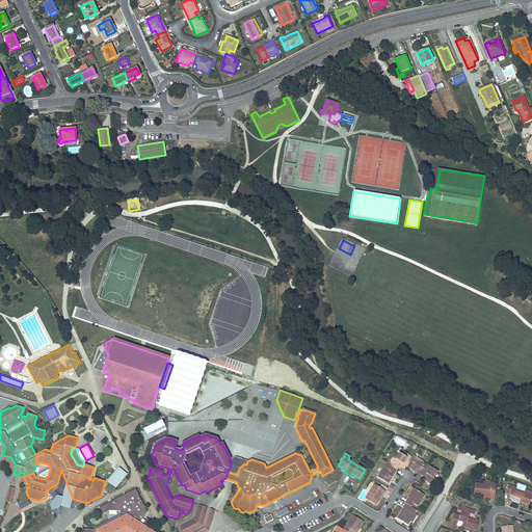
[(394,457),(390,464),(397,469),(399,466),(401,462),(403,463),(401,467),(404,469),(406,466),(411,457),(408,455),(406,457),(400,453),(396,459),(394,457)]
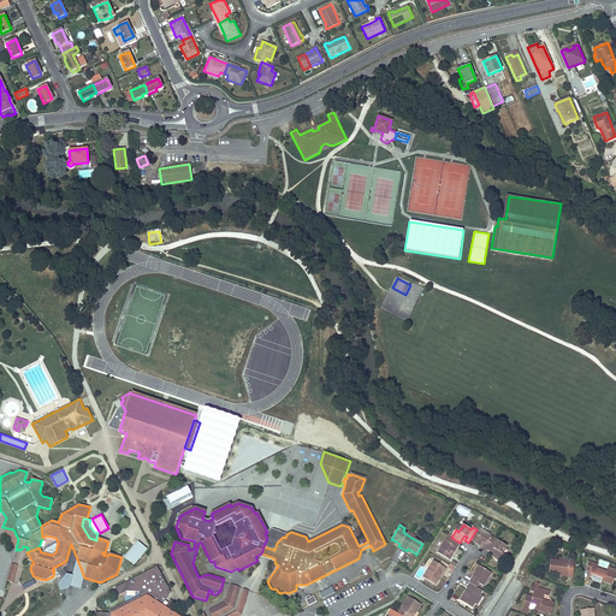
[(13,529),(3,527),(16,550),(18,539),(13,529)]
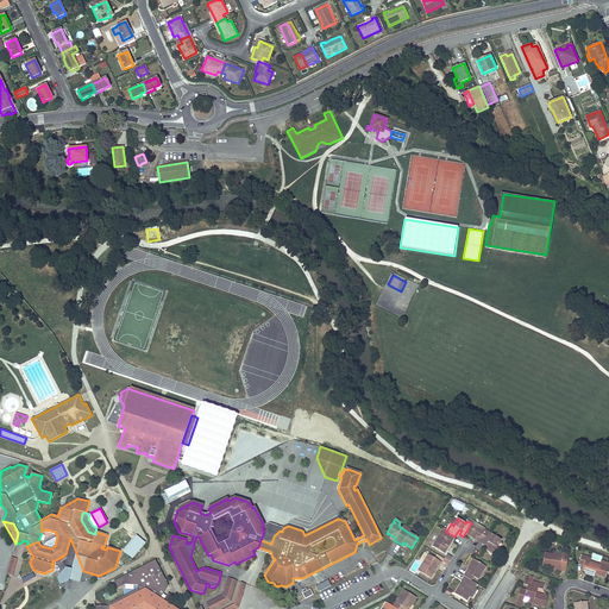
[(471,523),(465,533),(476,539),(477,535),(481,538),(478,541),(482,544),(487,537),(483,533),(485,529),(473,521),(471,523)]
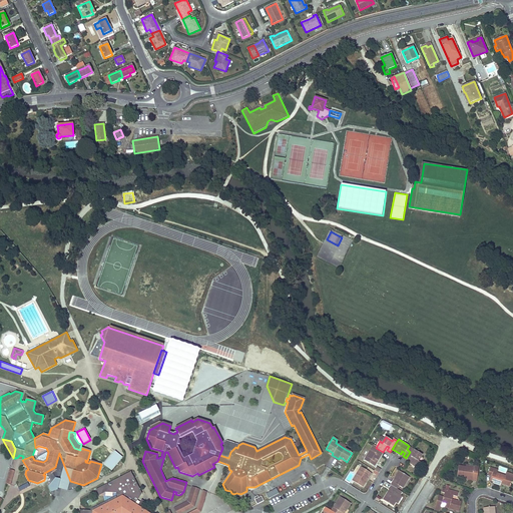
[(226,441),(222,443),(220,444),(222,448),(219,455),(228,458),(230,452),(235,447),(237,448),(238,445),(226,441)]
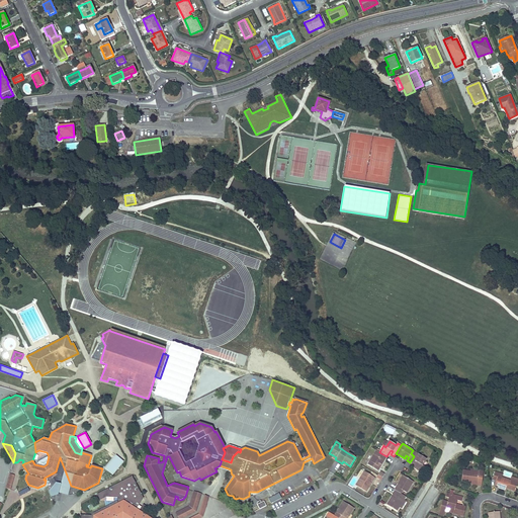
[(379,452),(376,450),(368,464),(378,470),(386,456),(379,452)]
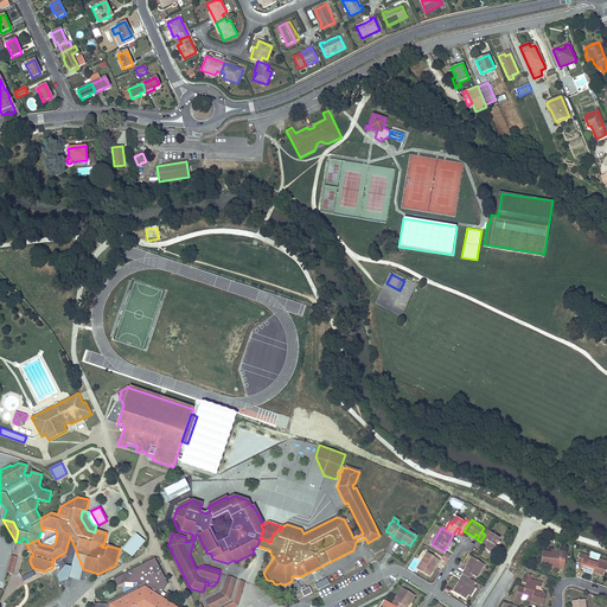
[(485,535),(480,542),(484,543),(486,540),(489,542),(486,545),(484,548),(493,554),(497,547),(494,545),(499,537),(487,530),(485,535)]
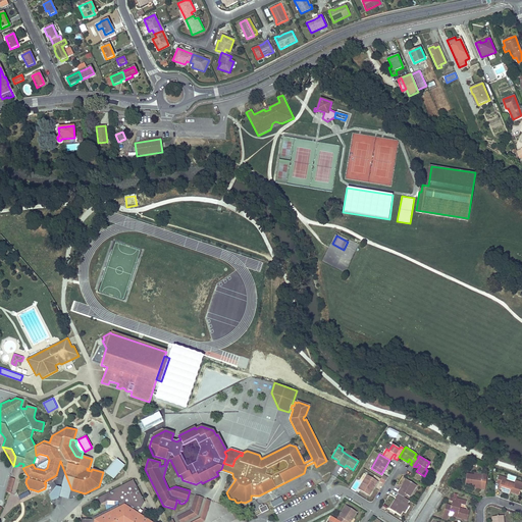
[(125,466),(117,459),(106,472),(114,479),(125,466)]
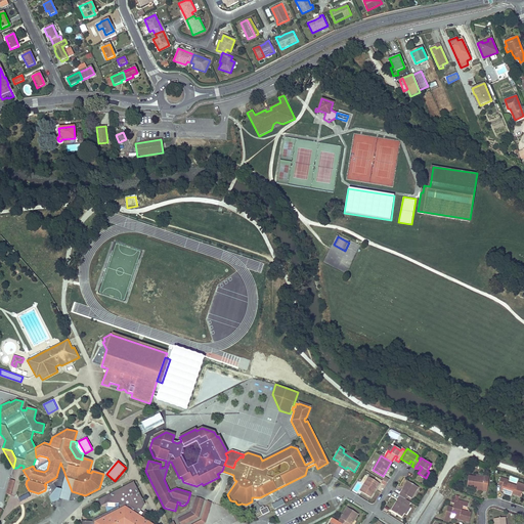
[(475,474),(475,477),(484,478),(483,482),(487,483),(488,476),(475,474)]
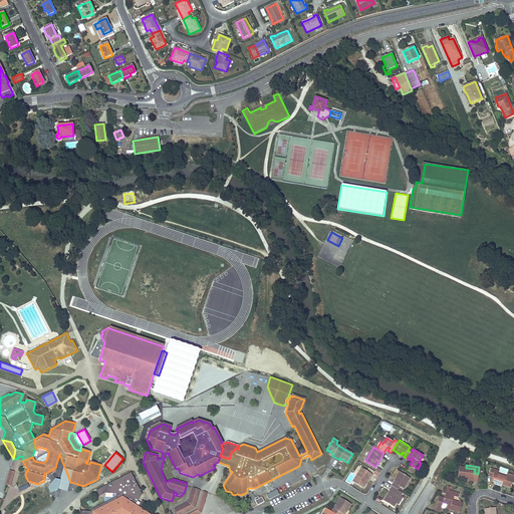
[(458,478),(466,479),(473,480),(473,481),(477,482),(478,474),(474,473),(475,469),(466,468),(459,467),(458,478)]
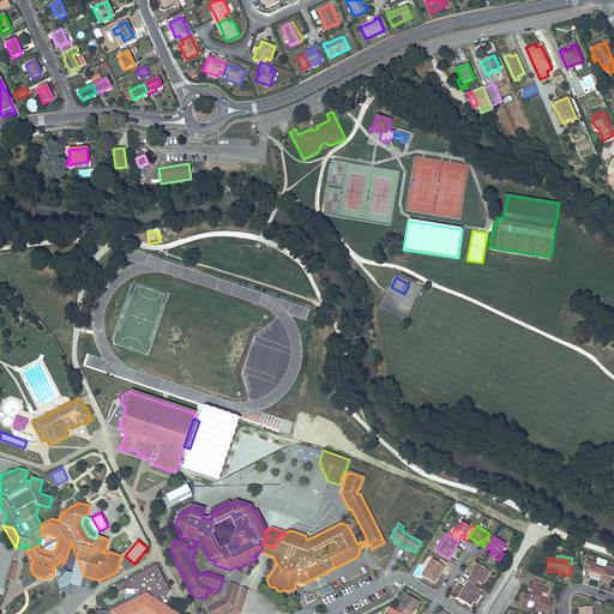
[(432,559),(422,575),(434,583),(444,566),(432,559)]
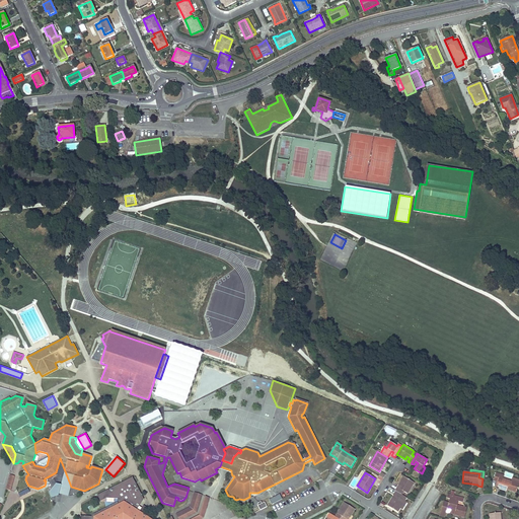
[(496,486),(499,488),(499,487),(507,490),(515,493),(518,484),(503,477),(504,475),(496,472),(493,479),(497,480),(496,486)]
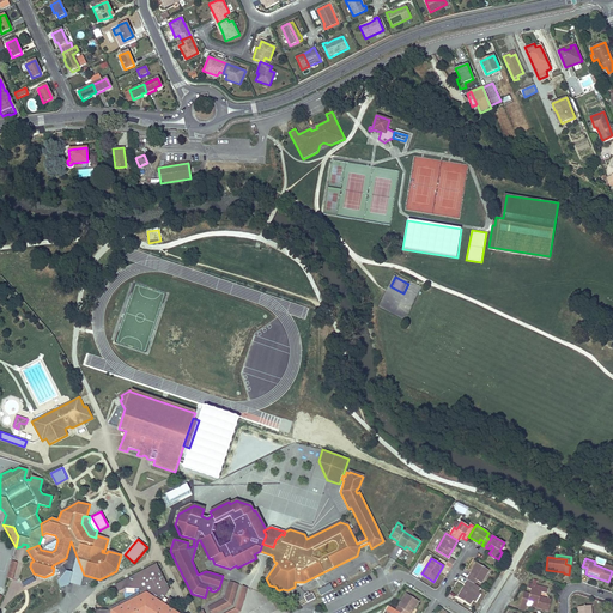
[(11,560),(6,578),(12,580),(17,563),(11,560)]
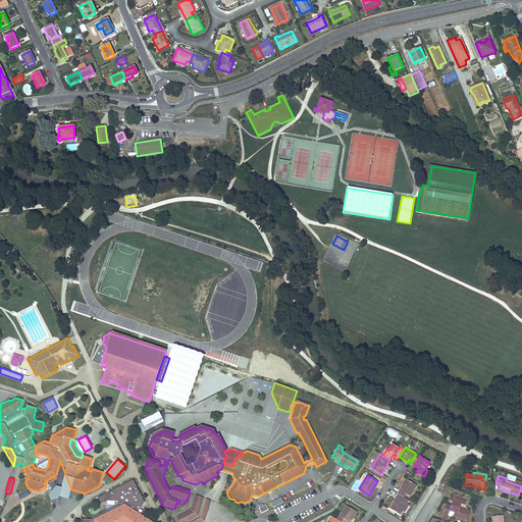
[(400,490),(398,493),(399,493),(404,498),(406,494),(410,497),(416,485),(406,479),(401,487),(404,489),(403,492),(400,490)]
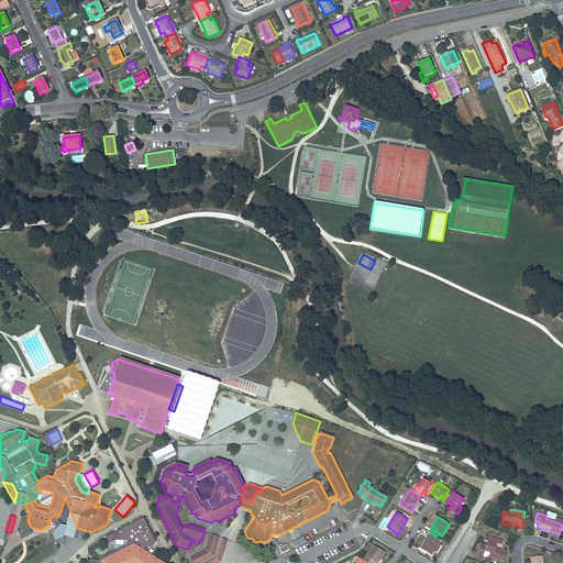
[(144,519),(112,536),(116,542),(129,541),(128,544),(127,545),(128,548),(134,544),(147,553),(156,542),(144,519)]
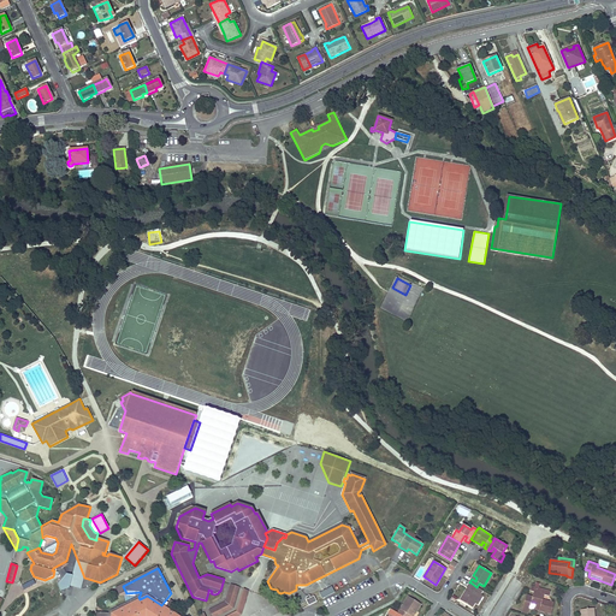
[(469,592),(466,590),(460,599),(473,608),(475,603),(480,594),(483,591),(477,587),(471,582),(468,587),(472,590),(469,592)]
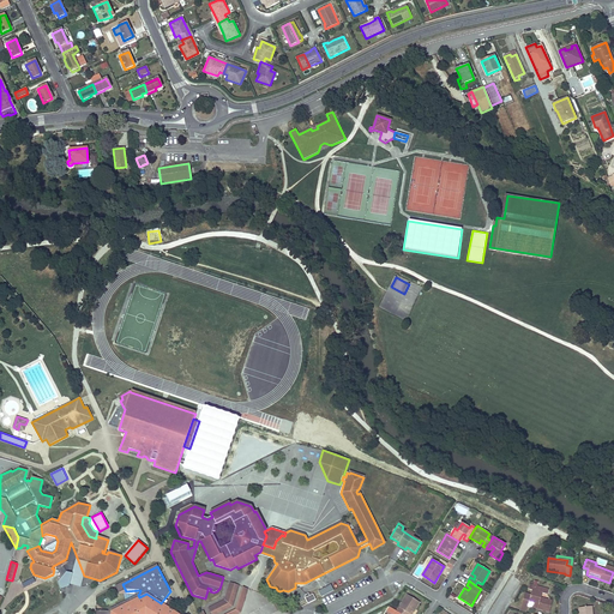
[(224,600),(208,608),(210,613),(216,613),(232,607),(238,587),(229,583),(224,600)]
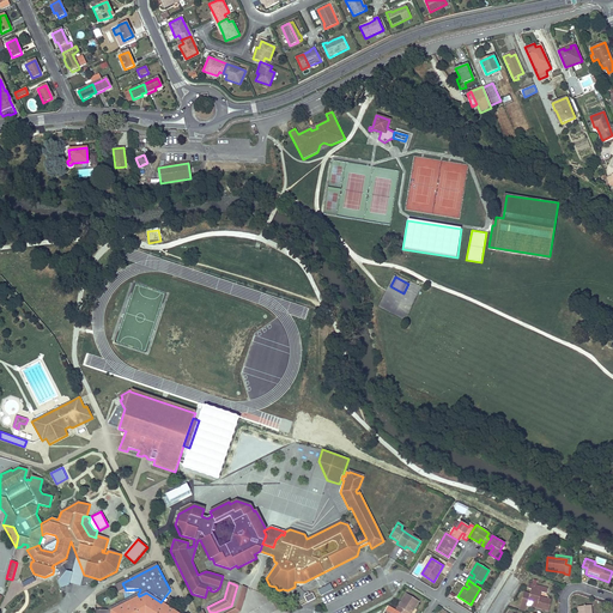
[(126,590),(122,583),(115,587),(120,594),(126,590)]
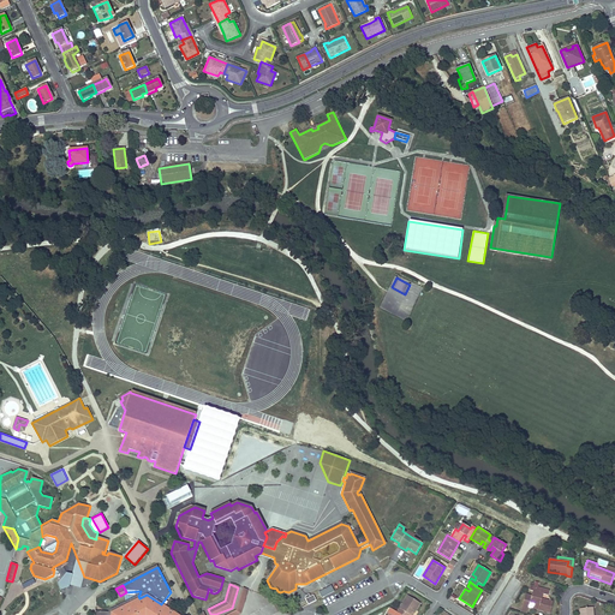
[(332,586),(318,592),(322,598),(334,592),(332,586)]
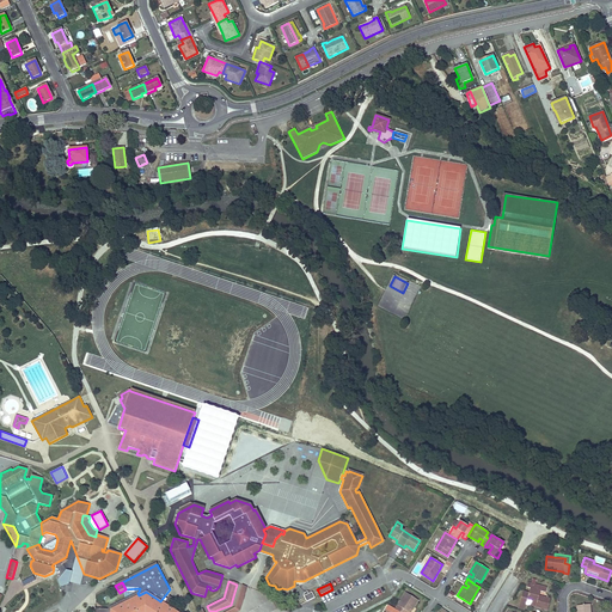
[(526,599),(533,601),(537,601),(536,604),(536,606),(548,610),(550,599),(544,598),(544,599),(538,598),(538,595),(539,591),(545,592),(546,587),(530,583),(528,588),(530,588),(526,599)]
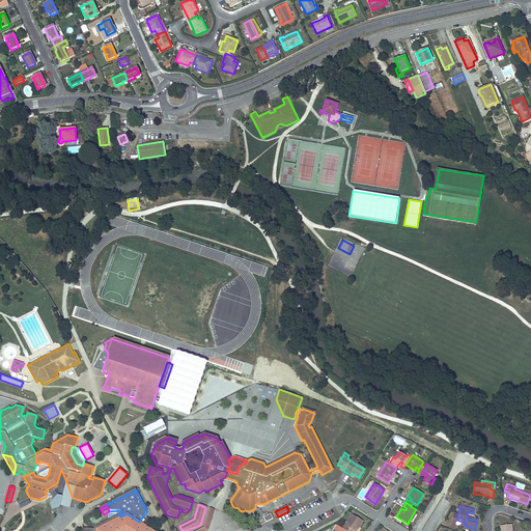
[(175,530),(174,529),(171,530),(205,530),(207,530),(216,509),(211,507),(204,527),(196,530),(175,530)]
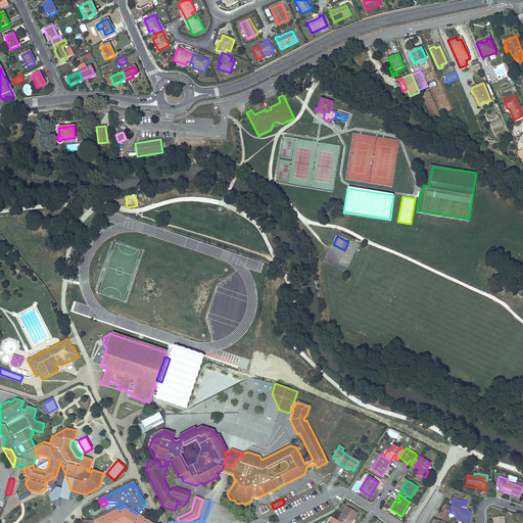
[(150,522),(144,518),(140,516),(137,514),(125,506),(119,509),(95,521),(94,521),(94,522),(150,522)]
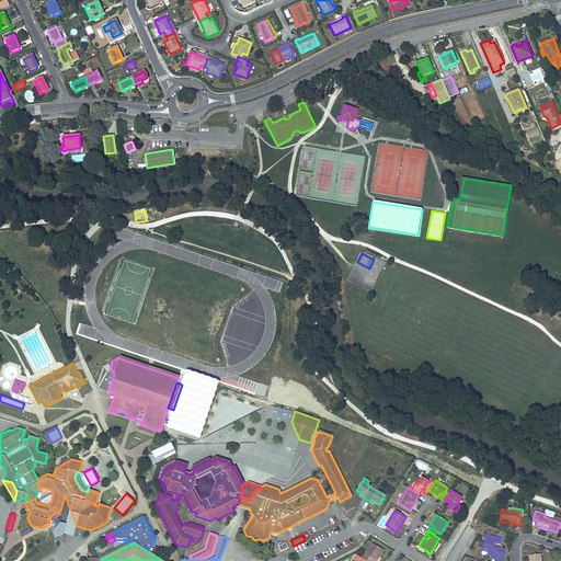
[(279,544),(278,545),(278,546),(282,551),(289,548),(286,542),(284,544),(283,542),(279,544)]
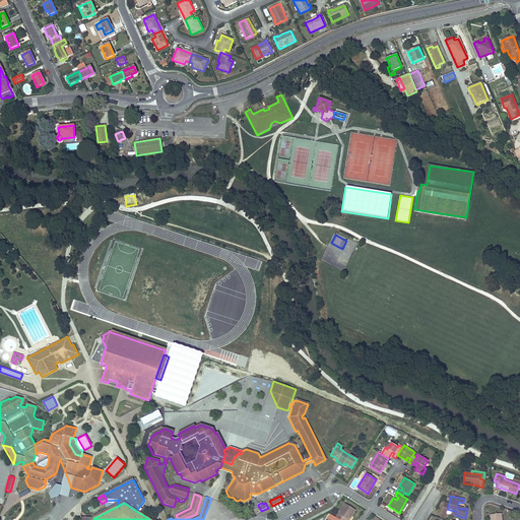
[(93,515),(93,516),(94,518),(118,506),(117,504),(93,515)]
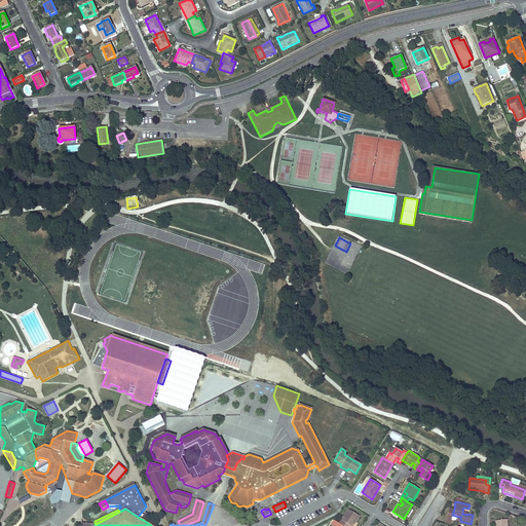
[(348,510),(342,520),(346,523),(344,525),(350,525),(352,523),(354,525),(360,516),(348,510)]
